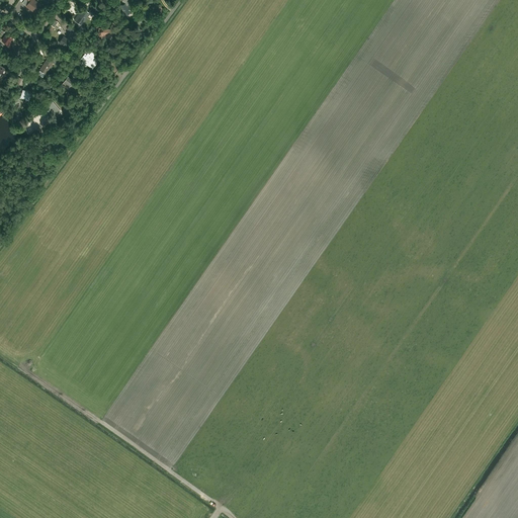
[(26,6),(28,8),(34,12),(40,4),(33,0),(28,0),(29,1),(26,6)]
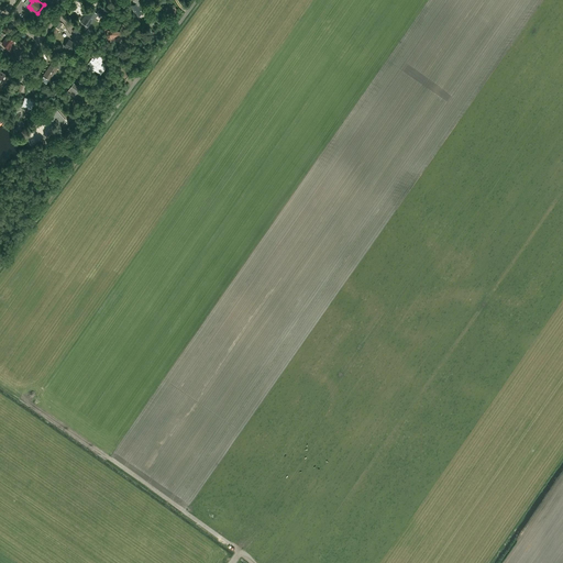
[(139,6),(142,3),(140,0),(132,0),(135,4),(132,6),(136,15),(142,13),(139,6)]
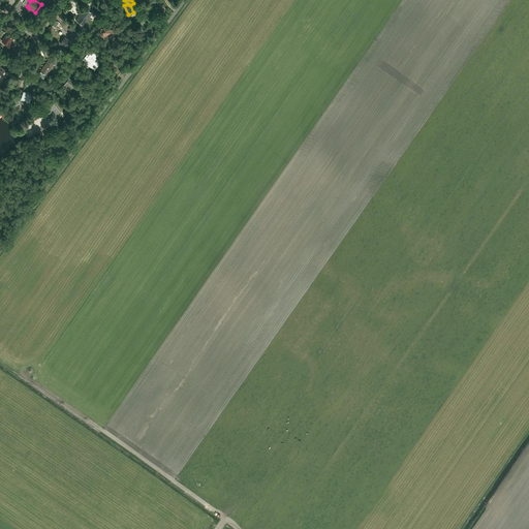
[(92,13),(85,8),(75,21),(83,26),(92,13)]
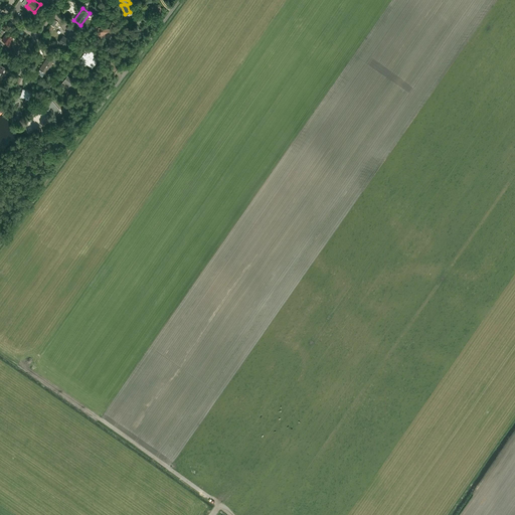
[(104,37),(104,35),(109,35),(110,29),(99,28),(98,36),(104,37)]
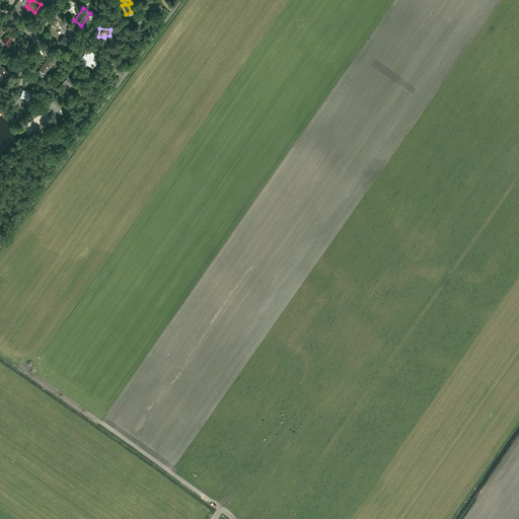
[(72,31),(69,35),(67,39),(64,36),(60,43),(66,47),(70,41),(71,42),(73,39),(75,40),(77,36),(72,31)]
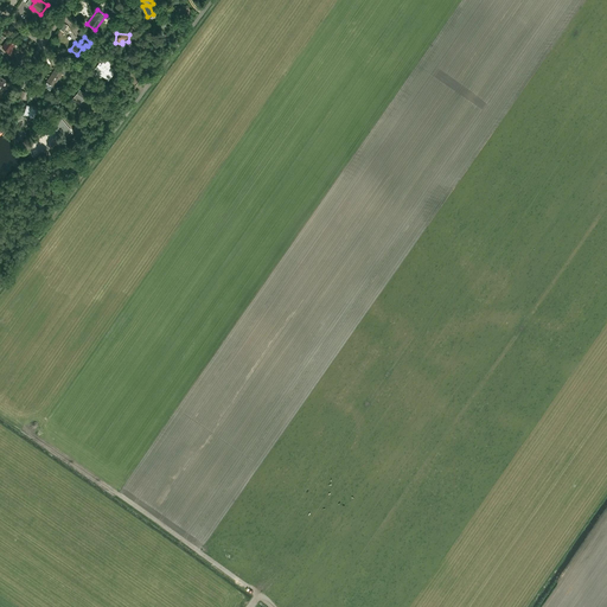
[(16,43),(10,39),(2,48),(8,52),(10,56),(13,56),(12,48),(16,43)]
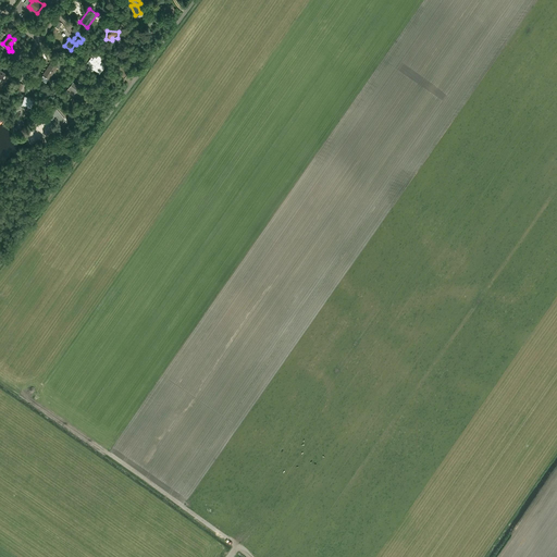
[(91,50),(89,52),(95,57),(94,58),(93,57),(87,62),(89,64),(87,67),(93,72),(94,70),(99,73),(103,69),(101,67),(103,63),(101,61),(97,58),(98,56),(91,50)]
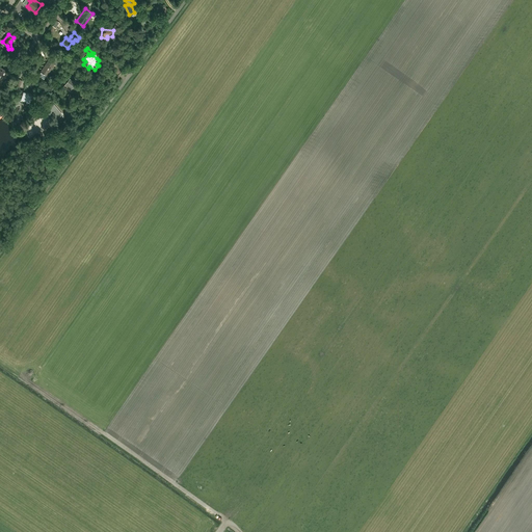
[(44,79),(54,64),(49,60),(38,75),(44,79)]
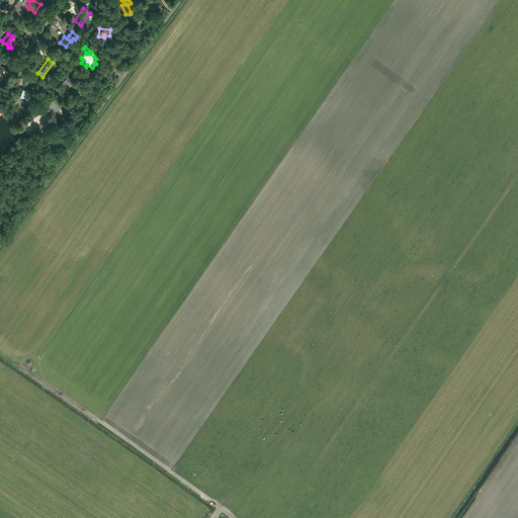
[(68,88),(74,80),(68,76),(63,84),(68,88)]
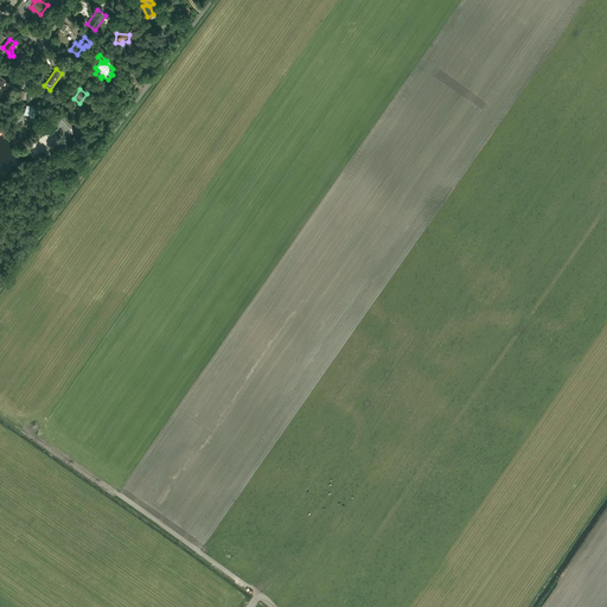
[(36,116),(38,108),(27,104),(25,113),(36,116)]
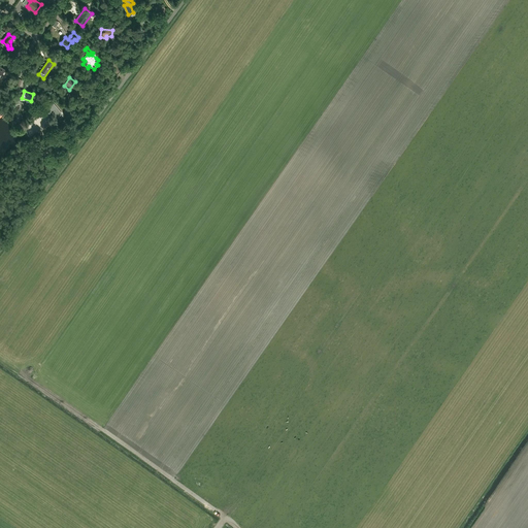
[(46,109),(45,109),(48,112),(51,110),(52,112),(53,113),(53,112),(54,113),(52,116),(55,120),(61,113),(53,103),(46,109)]
